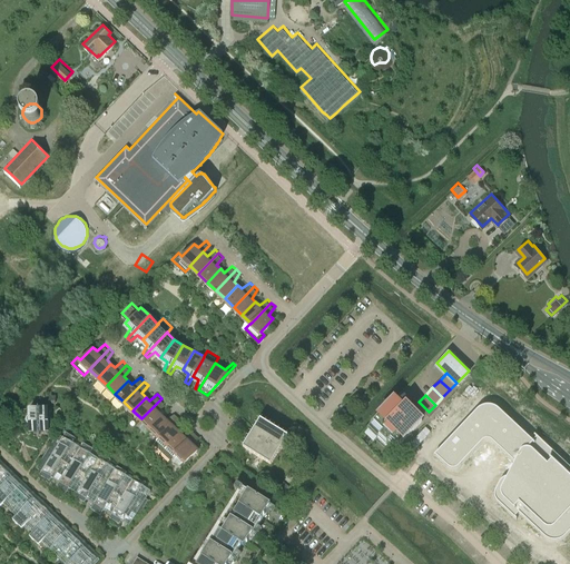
[(394,396),(369,422),(370,423),(372,421),(381,428),(376,433),(384,441),(389,436),(396,443),(394,445),(395,446),(422,416),(406,402),(404,405),(394,396)]
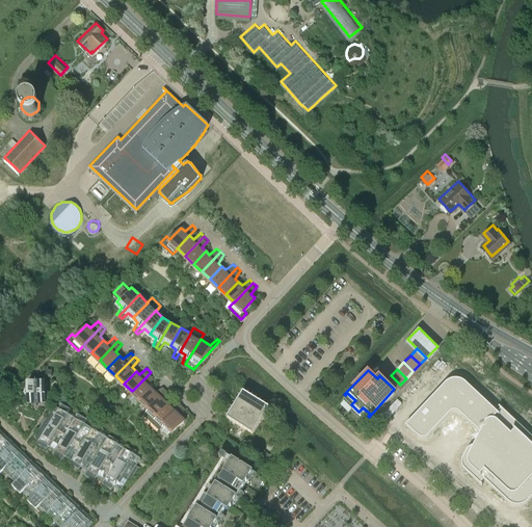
[(151,372),(132,391),(140,399),(152,387),(149,383),(154,375),(151,372)]
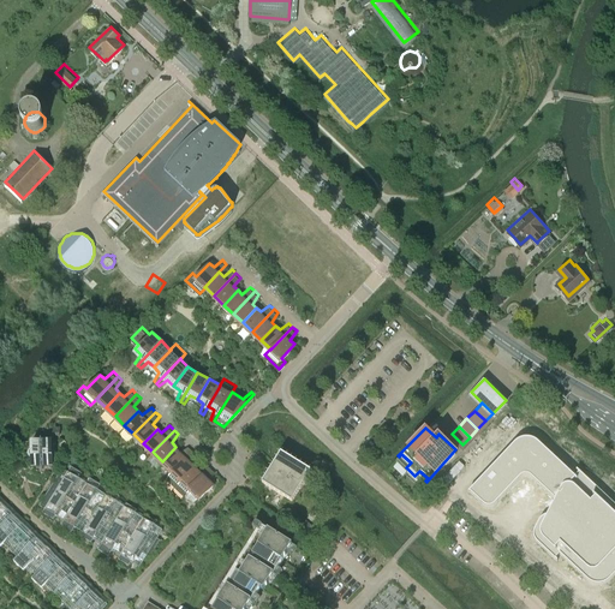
[(514,440),(469,489),(470,489),(470,488),(483,500),(484,501),(485,502),(487,502),(488,502),(489,502),(489,503),(490,502),(491,502),(493,502),(494,502),(494,501),(495,501),(495,500),(520,473),(521,473),(521,472),(523,472),(524,471),(525,471),(526,471),(527,471),(529,471),(530,472),(531,472),(555,496),(559,499),(554,509),(553,511),(551,511),(550,511),(549,511),(548,511),(547,511),(545,511),(545,512),(544,512),(543,512),(543,513),(542,513),(541,514),(541,515),(539,515),(539,517),(535,525),(535,526),(533,527),(533,529),(533,530),(533,531),(533,532),(535,533),(535,535),(536,536),(536,537),(537,537),(537,538),(557,556),(556,554),(560,549),(586,574),(587,575),(589,577),(590,577),(591,578),(592,578),(593,579),(595,579),(596,579),(597,579),(598,579),(599,579),(601,579),(602,579),(603,579),(604,578),(605,578),(607,578),(607,577),(608,577),(609,575),(610,575),(610,574),(614,568),(614,500),(599,487),(595,482),(577,465),(577,466),(579,467),(574,472),(538,439),(538,437),(537,437),(536,437),(536,436),(535,436),(533,435),(532,435),(531,435),(530,434),(529,434),(527,434),(526,434),(525,434),(524,435),(523,435),(521,435),(520,435),(520,436),(519,436),(518,436),(518,437),(517,437),(515,439),(514,440)]
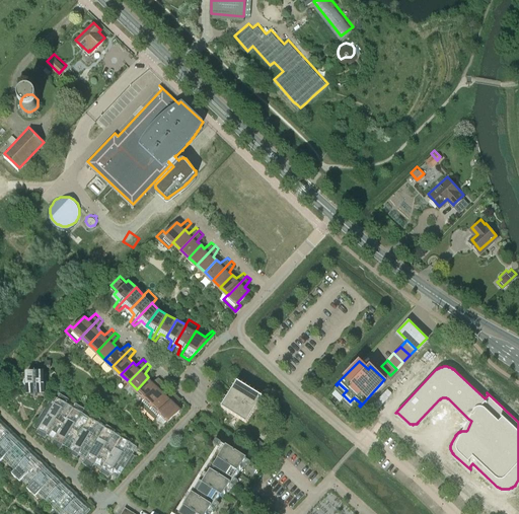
[(23,379),(23,380),(23,381),(23,382),(24,382),(24,383),(25,383),(26,384),(27,384),(27,390),(45,390),(44,370),(27,370),(27,376),(26,376),(25,377),(24,377),(24,378),(23,379)]
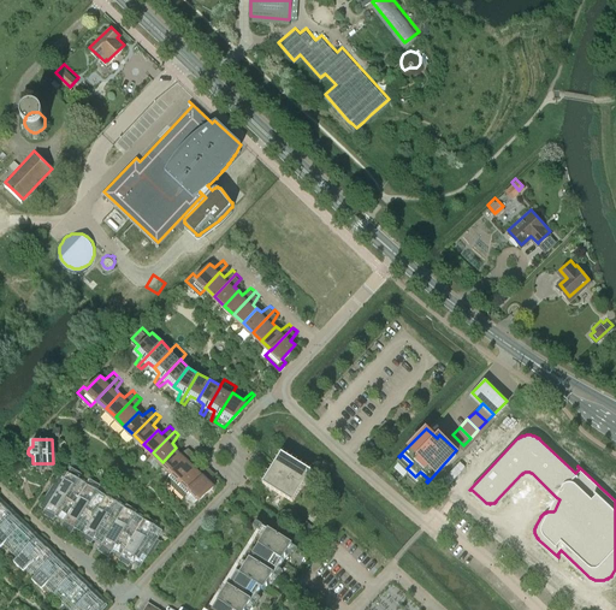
[(181,451),(176,448),(163,462),(171,471),(193,448),(189,444),(181,451)]
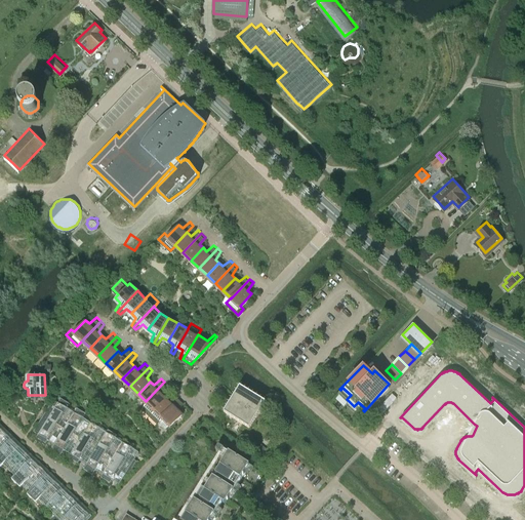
[(164,382),(146,401),(142,406),(149,414),(166,396),(162,393),(168,386),(164,382)]
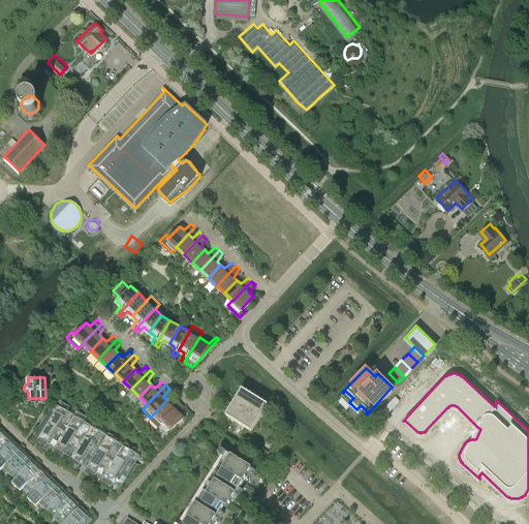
[(235,399),(260,415),(268,403),(242,387),(235,399)]
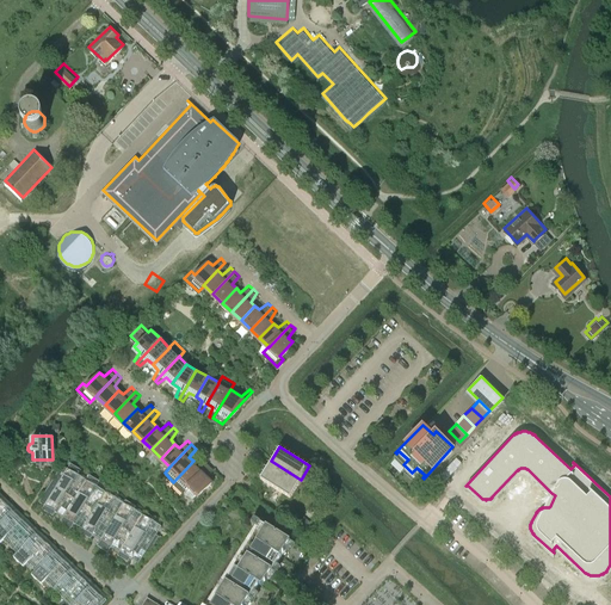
[(197,465),(193,461),(173,482),(183,491),(189,485),(210,462),(205,458),(197,465)]
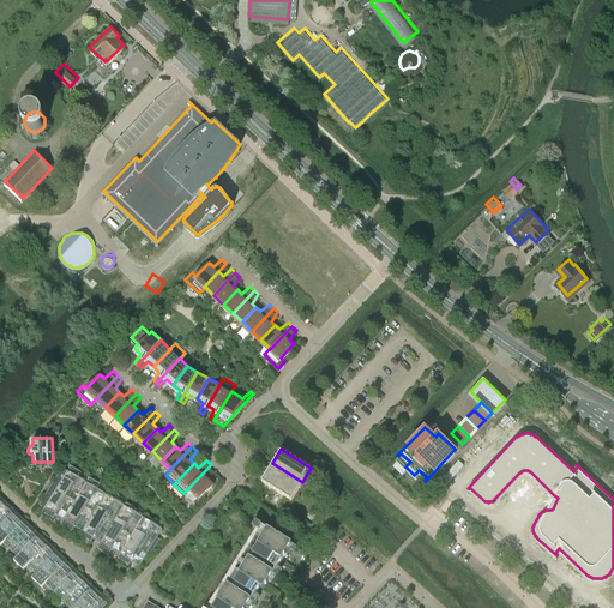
[(55,511),(64,516),(88,477),(79,473),(82,468),(71,462),(67,468),(62,464),(40,501),(44,505),(43,507),(53,513),(55,511)]
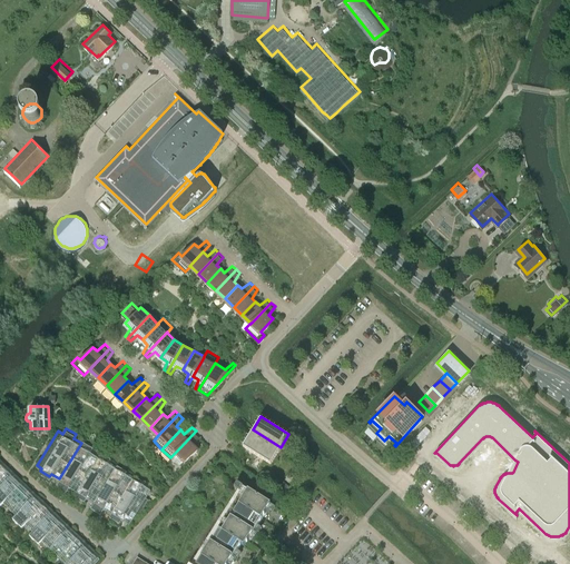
[(281,447),(253,429),(244,444),(272,462),(281,447)]
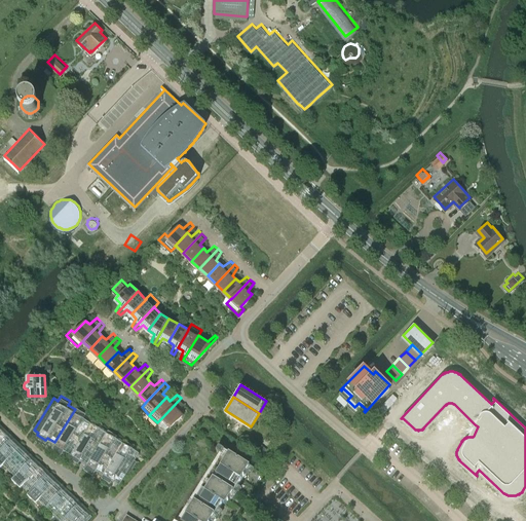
[(184,402),(181,398),(162,417),(171,425),(183,413),(179,409),(184,402)]
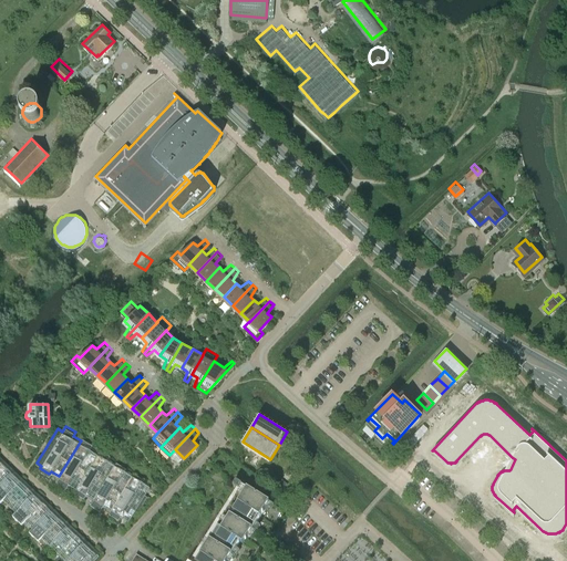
[(76,487),(98,453),(90,448),(93,443),(83,437),(81,440),(59,476),(55,481),(65,487),(69,481),(76,487)]
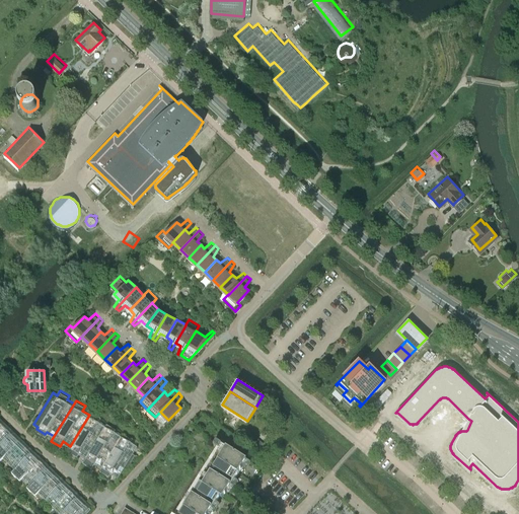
[(78,451),(85,455),(106,423),(99,418),(100,415),(92,410),(89,415),(70,446),(68,449),(76,454),(78,451)]
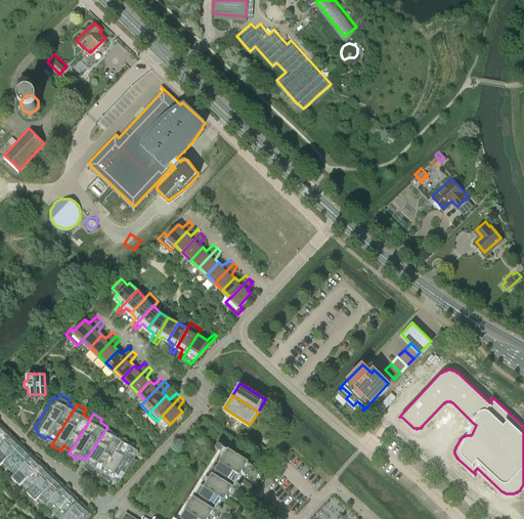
[(0,446),(14,433),(1,421),(2,421),(0,418),(0,446)]
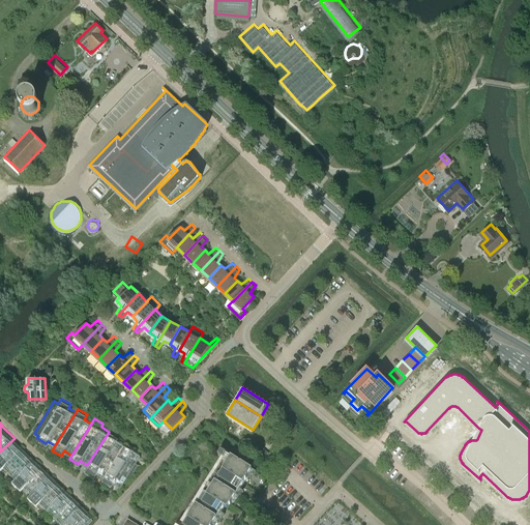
[(104,475),(123,442),(116,438),(118,436),(109,431),(109,432),(87,465),(85,470),(93,475),(96,470),(104,475)]
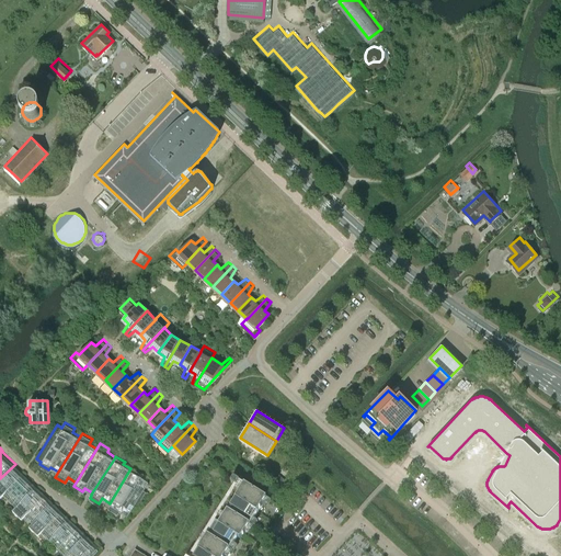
[(0,478),(0,496),(3,492),(16,505),(16,506),(37,485),(27,476),(27,475),(25,473),(24,473),(15,464),(0,478)]
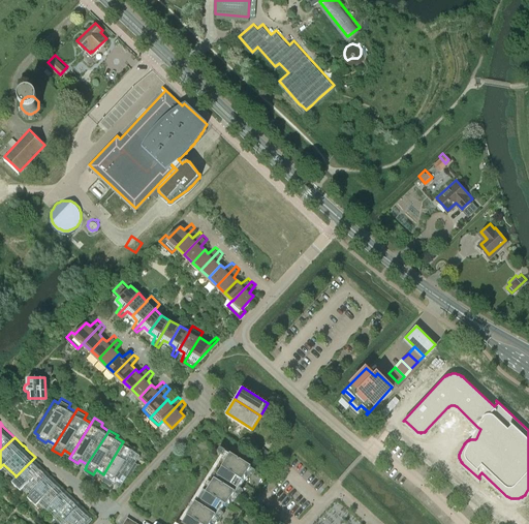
[(125,439),(123,441),(103,474),(102,478),(111,483),(113,480),(120,485),(127,473),(128,475),(137,461),(135,460),(139,453),(131,448),(133,444),(125,439)]
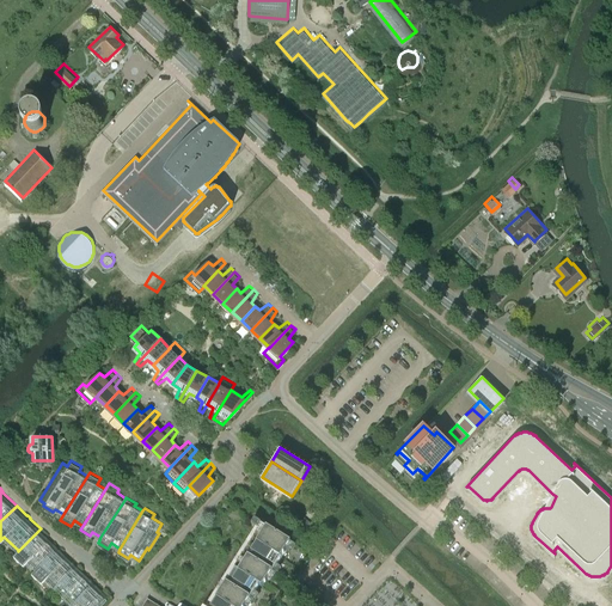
[(243,605),(249,598),(251,600),(256,594),(252,592),(258,581),(263,583),(270,571),(273,574),(279,567),(275,564),(288,543),(292,545),(294,543),(291,539),(291,538),(267,524),(239,567),(236,564),(226,580),(208,605),(243,605)]
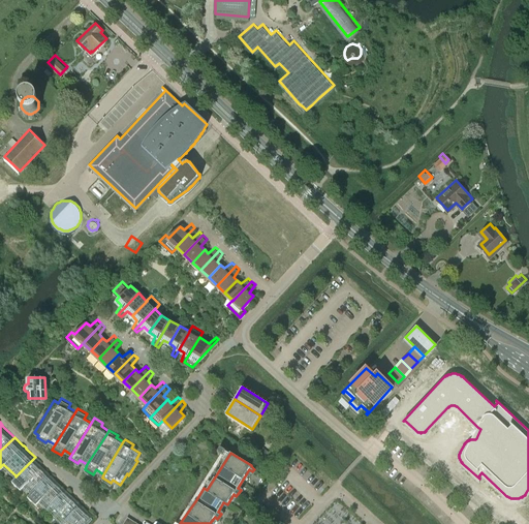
[(16,476),(16,475),(11,480),(20,487),(24,484),(31,491),(51,472),(42,464),(40,462),(35,457),(16,476)]
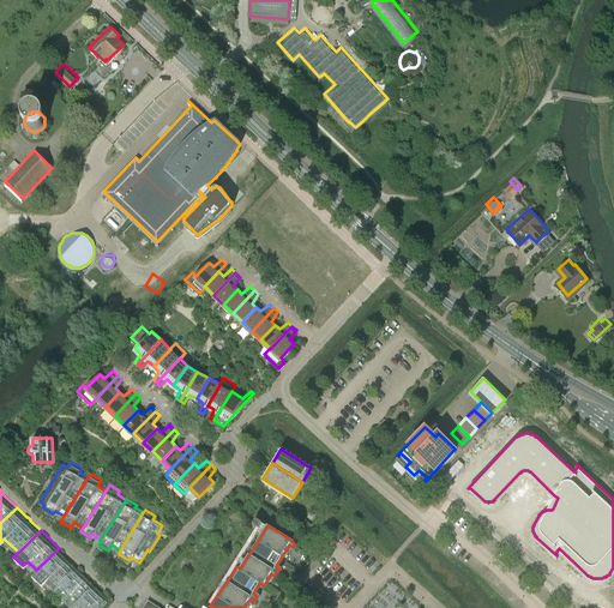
[(36,570),(32,573),(42,583),(46,579),(54,588),(77,565),(65,554),(65,553),(62,551),(61,552),(59,548),(36,570)]
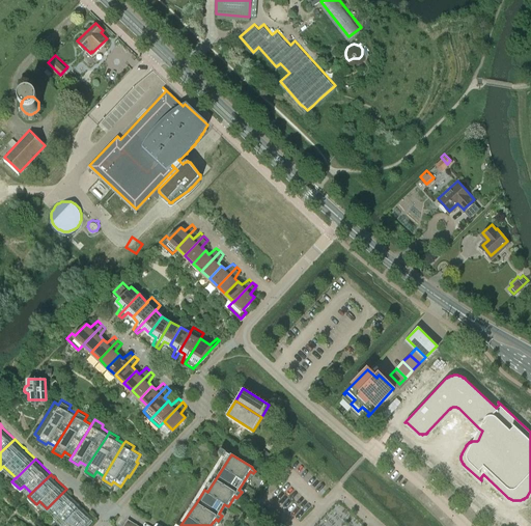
[(66,489),(47,508),(62,524),(81,504),(73,496),(73,495),(71,493),(71,494),(66,489)]
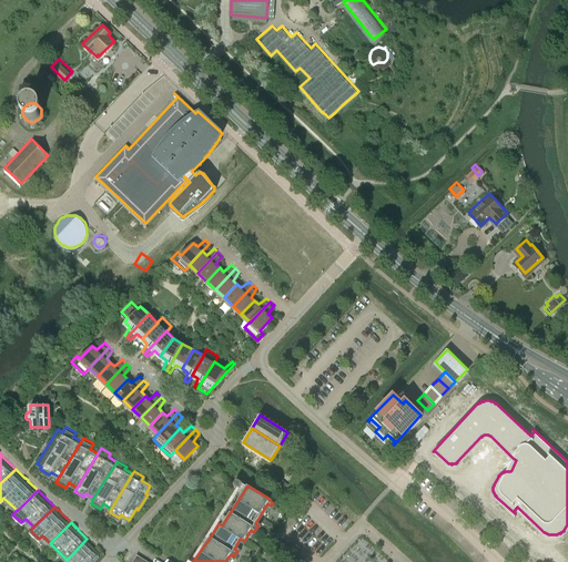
[(87,539),(67,560),(69,561),(91,561),(99,554),(98,553),(100,551),(94,545),(95,545),(92,543),(87,539)]
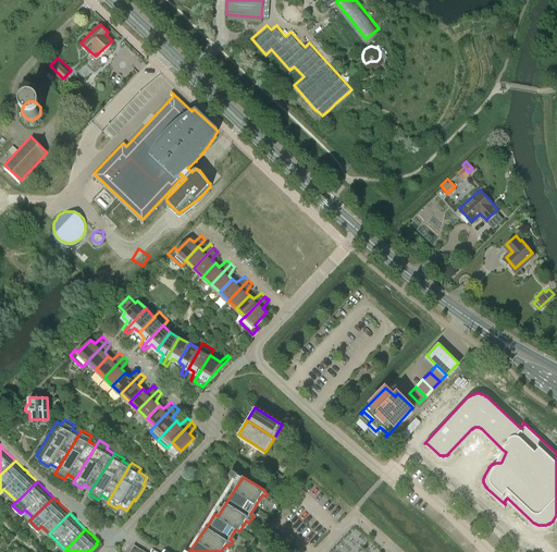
[(150,551),(135,541),(127,551),(150,551)]
